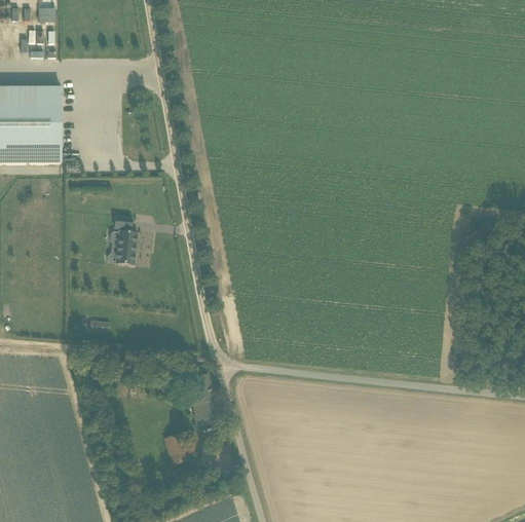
[(27,15),(38,15),(38,3),(27,3),(27,15)]
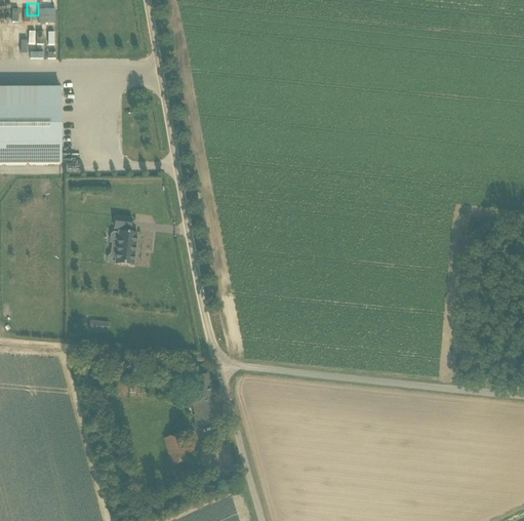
[(38,3),(38,15),(50,15),(50,3),(38,3)]
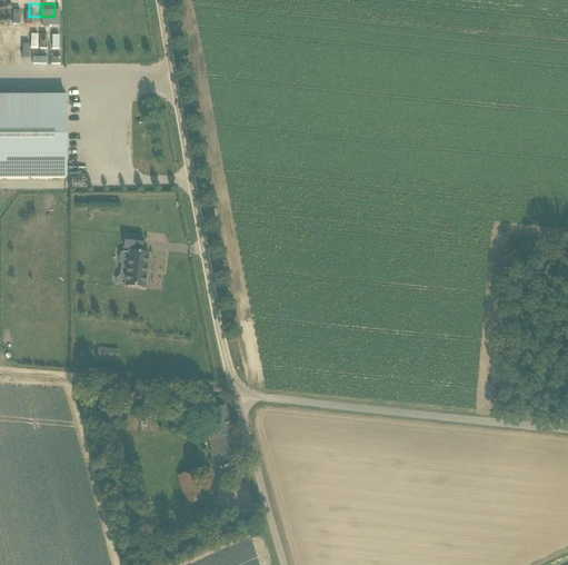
[(40,42),(40,28),(28,28),(28,42),(40,42)]
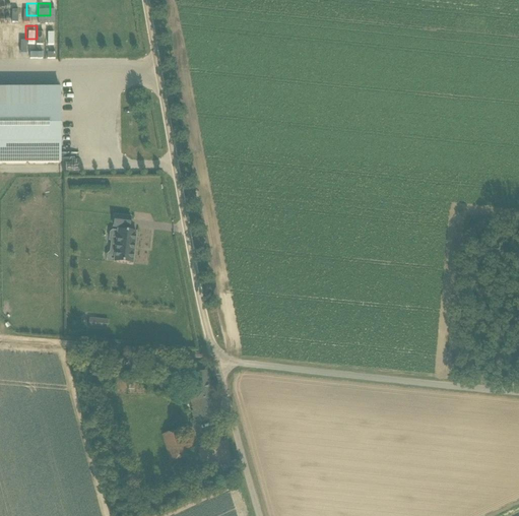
[(21,27),(17,26),(14,37),(21,39),(22,33),(20,31),(21,27)]
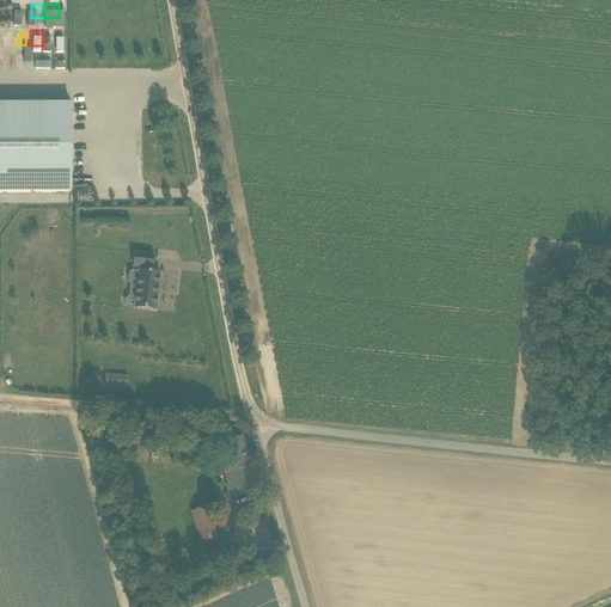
[(0,186),(72,188),(72,100),(0,100),(0,186)]
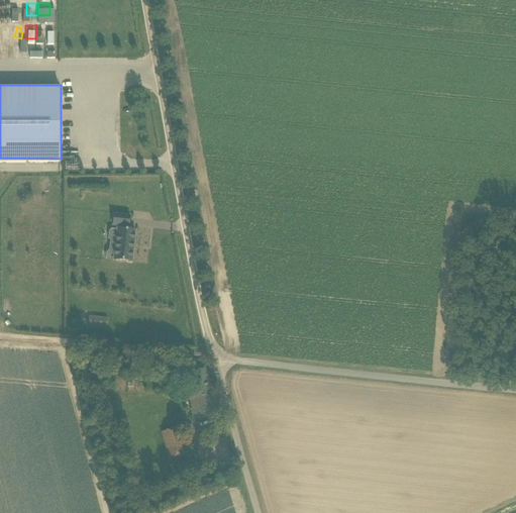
[(112,238),(111,247),(115,247),(114,257),(115,257),(131,259),(132,259),(134,245),(134,244),(133,244),(133,242),(134,242),(134,241),(136,228),(136,227),(135,227),(127,226),(127,223),(129,224),(130,212),(115,211),(114,222),(119,222),(119,225),(118,225),(118,226),(116,238),(112,238)]
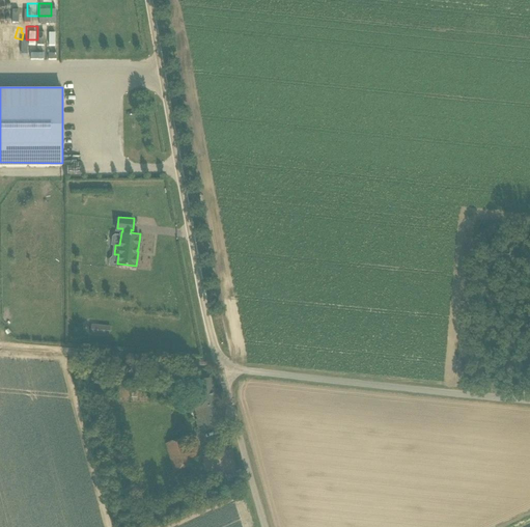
[(90,332),(110,332),(110,321),(90,321),(90,332)]
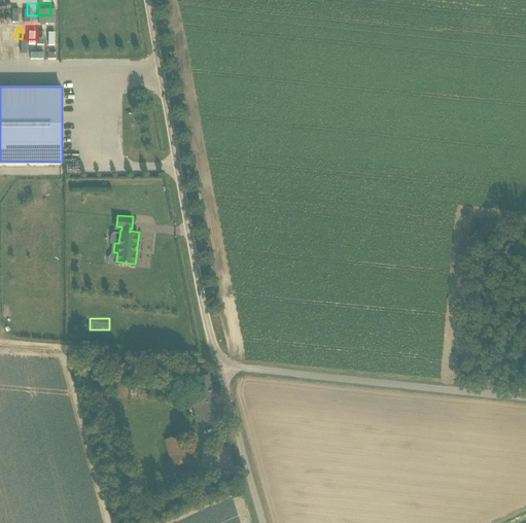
[(173,434),(165,437),(172,464),(181,461),(173,434)]
